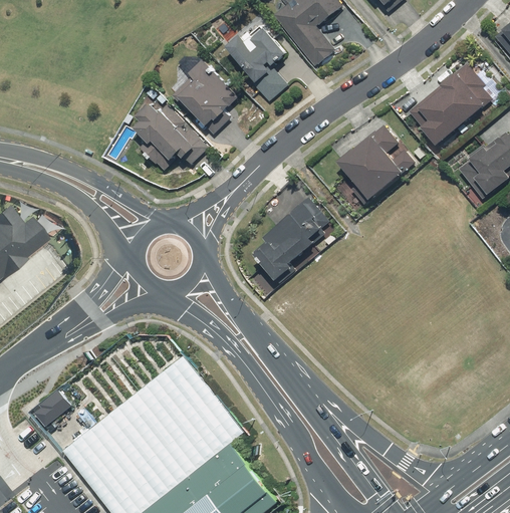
[(336,0),(291,0),(273,15),(296,44),(315,68),(336,52),(316,28),(342,7),(336,0)]
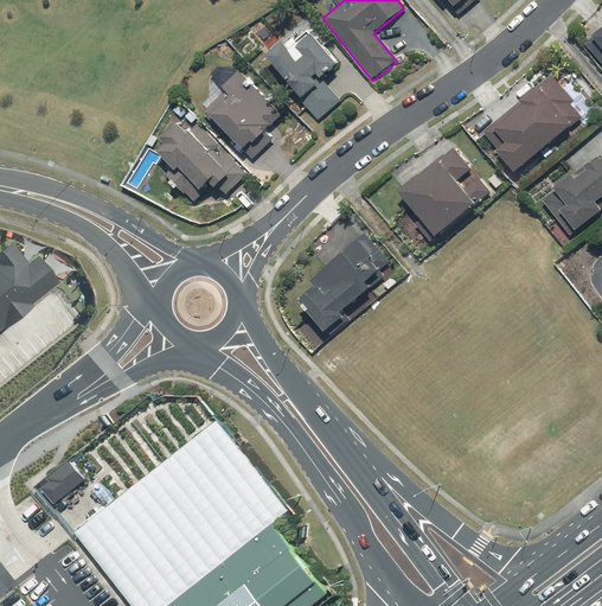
[(601,27),(590,38),(584,43),(601,64),(601,27)]
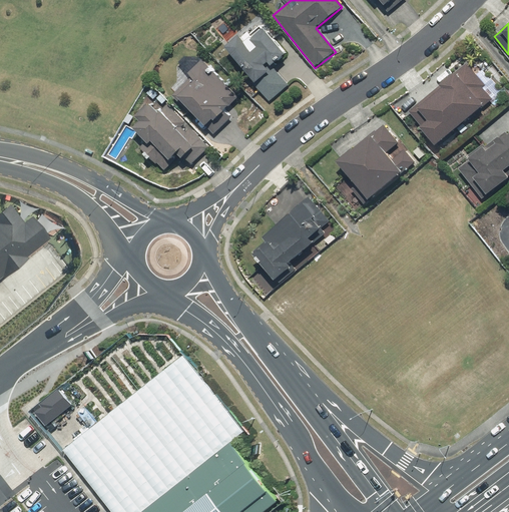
[(227,47),(233,54),(252,81),(269,102),(289,87),(276,69),(273,71),(269,65),(273,62),(275,65),(287,56),(268,29),(250,41),(245,34),(227,47)]
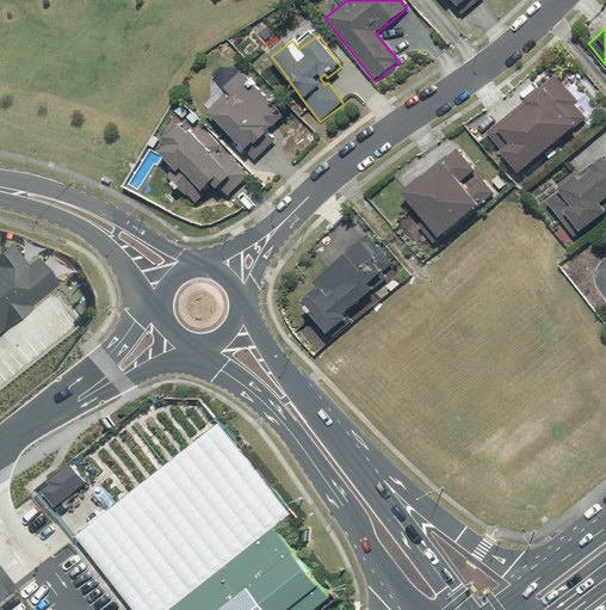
[(240,73),(224,87),(229,92),(209,111),(248,152),(257,160),(269,149),(263,143),(272,133),(271,131),(284,118),(240,73)]
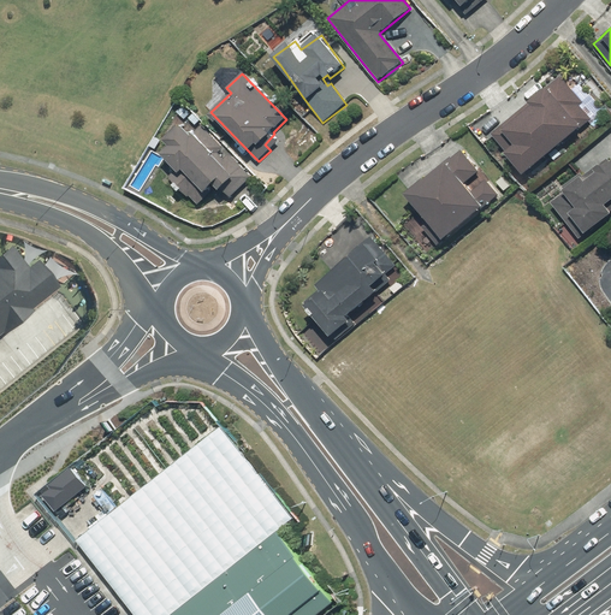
[(559,76),(556,80),(492,132),(526,172),(588,120),(577,106),(582,104),(559,76)]
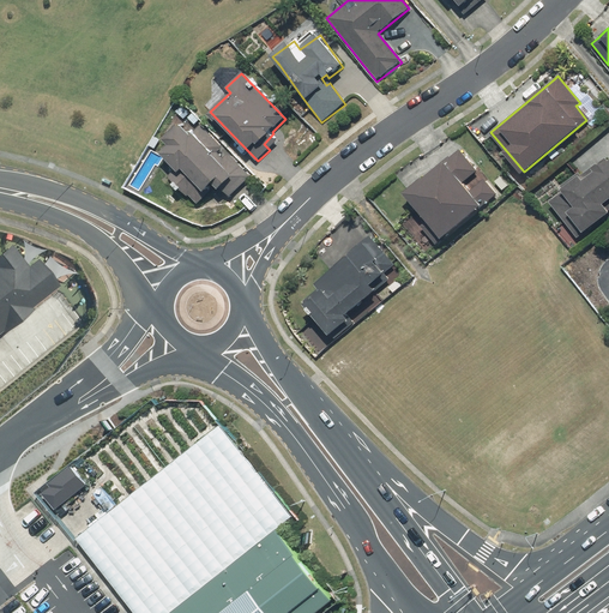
[(216,155),(223,149),(203,124),(192,133),(185,125),(167,139),(174,148),(166,155),(168,157),(163,162),(170,170),(166,174),(179,191),(182,187),(197,204),(217,187),(228,199),(249,180),(228,154),(221,160),(216,155)]
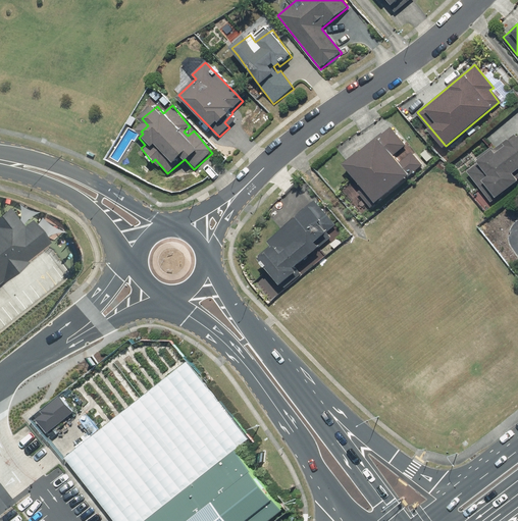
[(347,162),(365,186),(355,194),(368,209),(378,200),(421,164),(411,152),(401,160),(395,153),(405,145),(390,126),(347,162)]
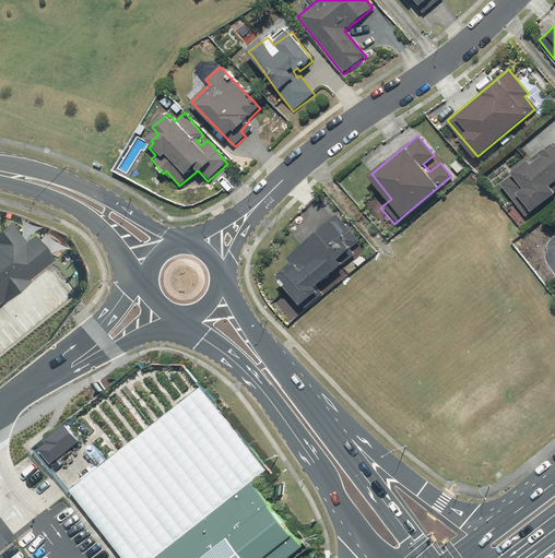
[(543,156),(535,162),(530,155),(512,169),(515,174),(502,185),(527,215),(554,191),(554,187),(553,183),(554,181),(554,141),(541,153),(543,156)]
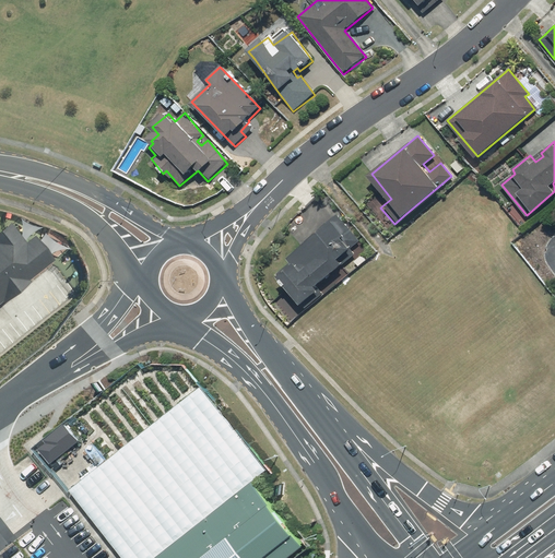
[(284,268),(271,279),(293,307),(296,305),(300,310),(319,296),(310,286),(337,265),(358,248),(333,216),(279,260),(284,268)]
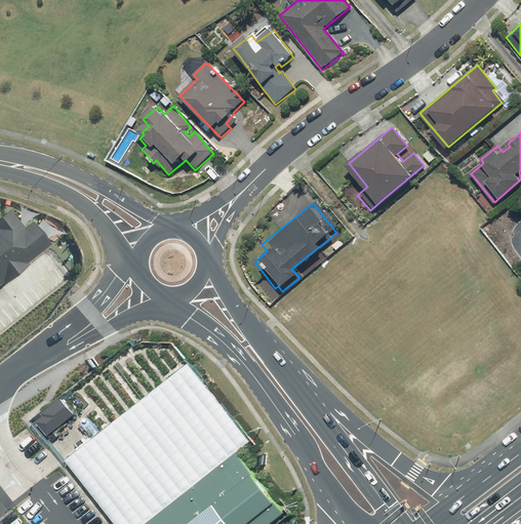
[(0,279),(44,244),(28,224),(18,230),(4,211),(0,214),(0,279)]
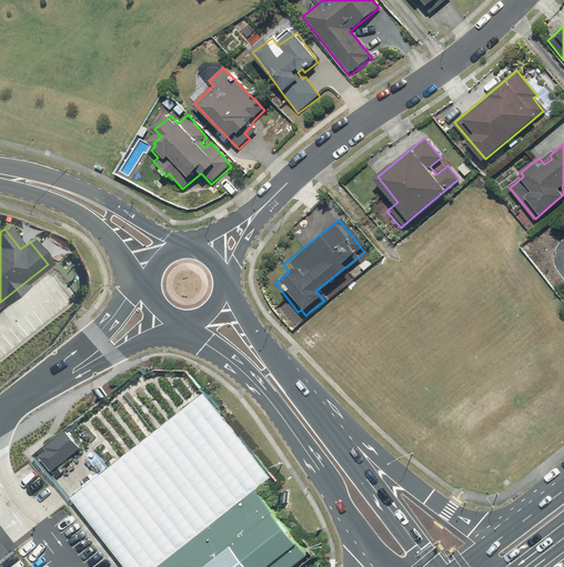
[(290,566),(306,555),(254,488),(269,477),(203,393),(69,497),(123,566),(290,566)]
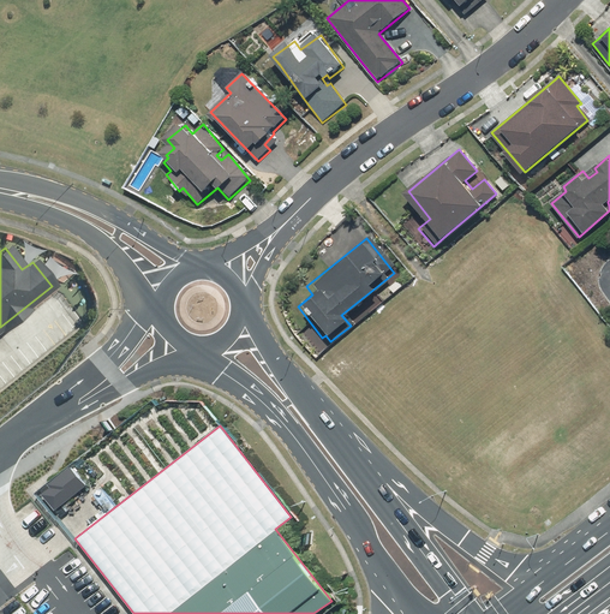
[(75,488),(61,472),(42,488),(55,505),(75,488)]
